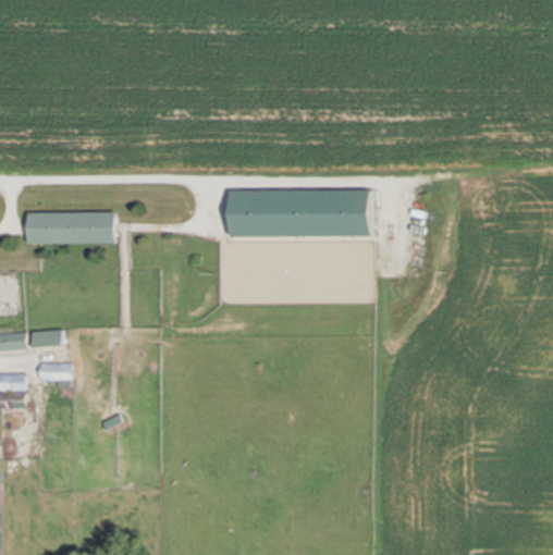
[(228,188),(366,187),(366,232),(228,233),(228,188)]
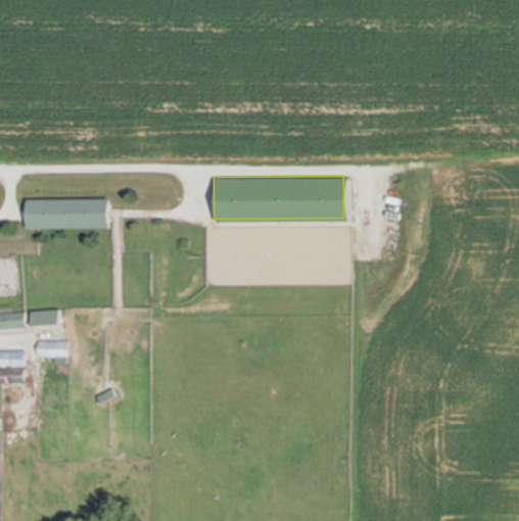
[(25,198),(103,199),(104,225),(26,224),(25,198)]
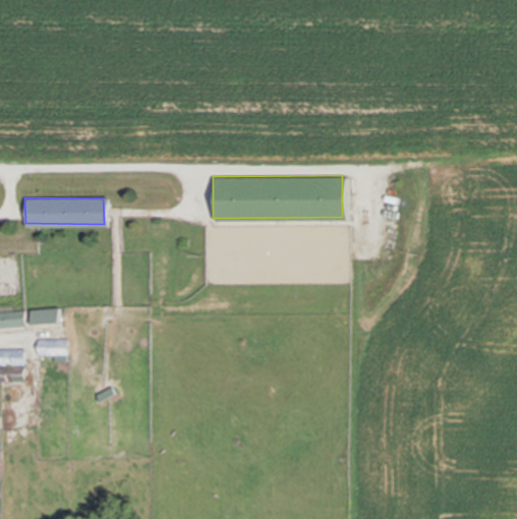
[(0,307),(20,307),(21,323),(0,323),(0,307)]
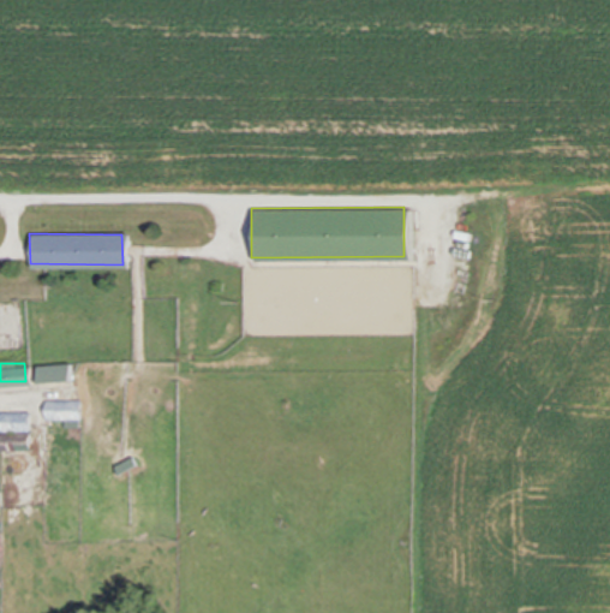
[(33,364),(65,363),(66,381),(34,382),(33,364)]
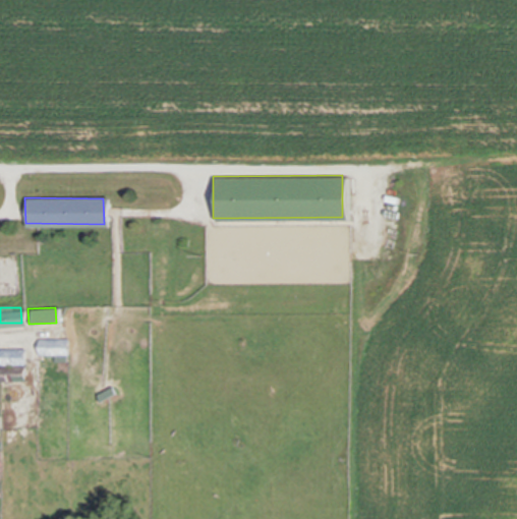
[(35,352),(35,344),(30,344),(30,337),(66,337),(66,353),(35,352)]
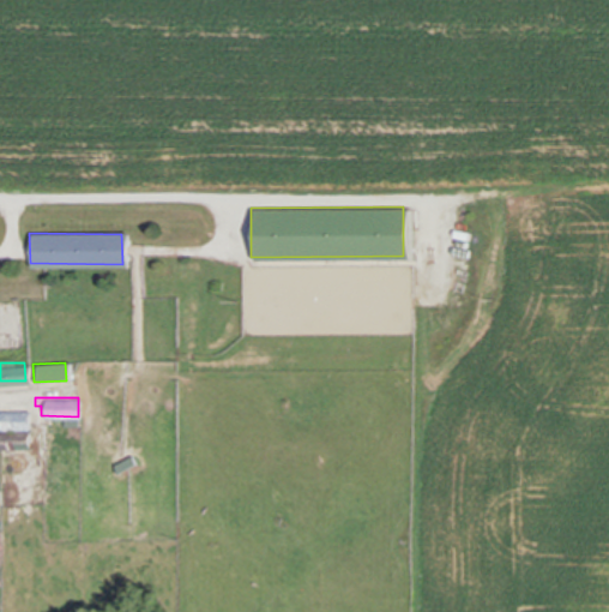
[(0,411),(24,411),(25,424),(0,424),(0,411)]
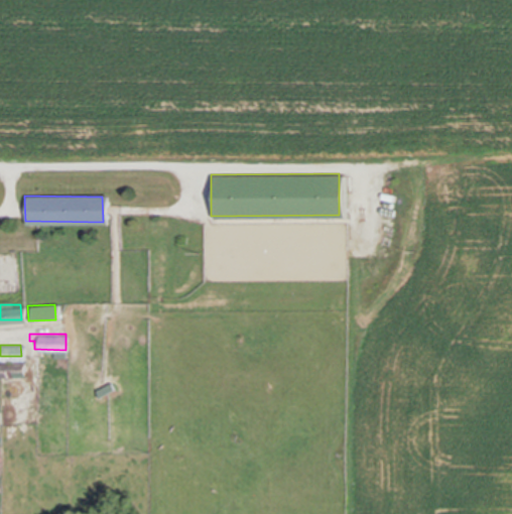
[(0,364),(21,364),(21,375),(0,375),(0,364)]
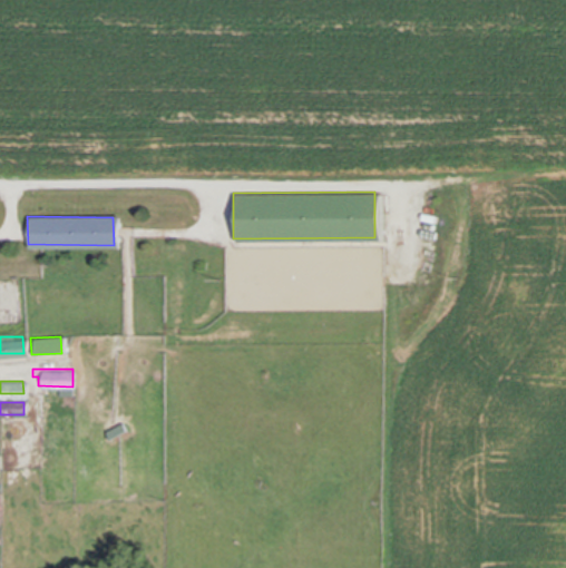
[(101,430),(118,421),(123,430),(106,439),(101,430)]
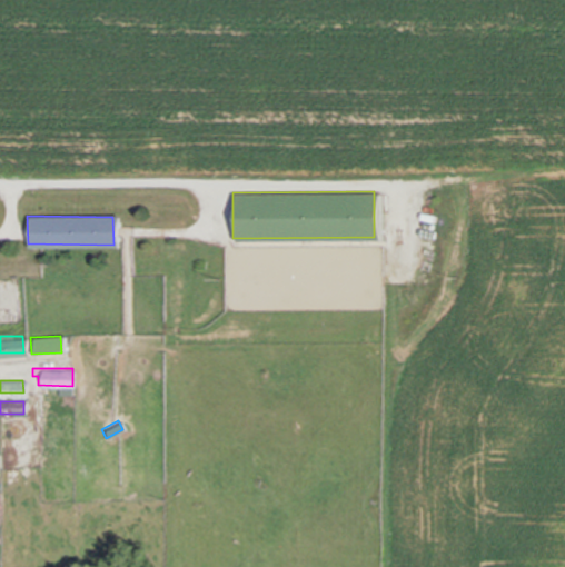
All buildings are outlined.
